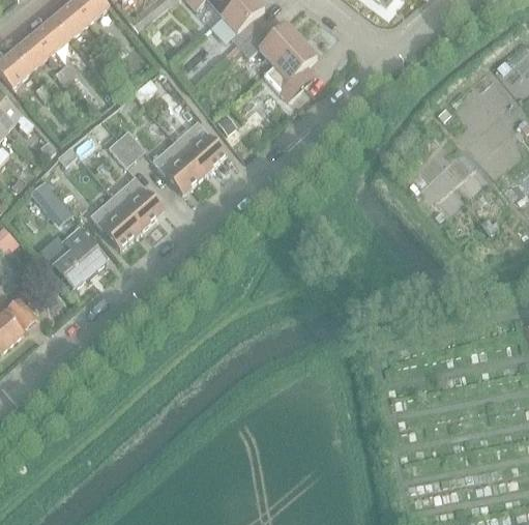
[(75,0),(72,2),(91,24),(111,8),(104,0),(75,0)]
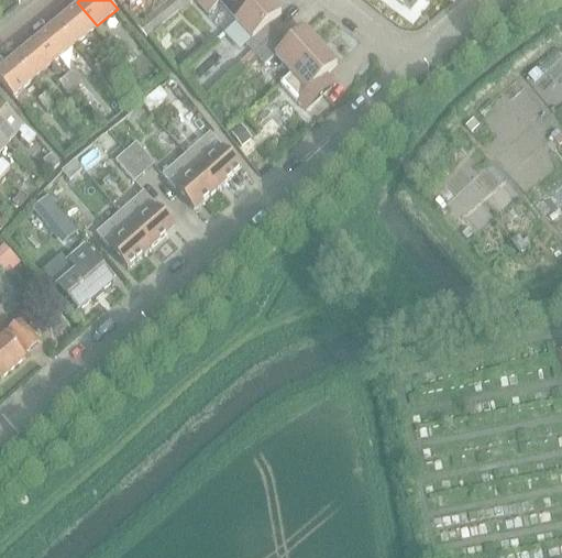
[(145,33),(172,10),(164,0),(136,23),(145,33)]
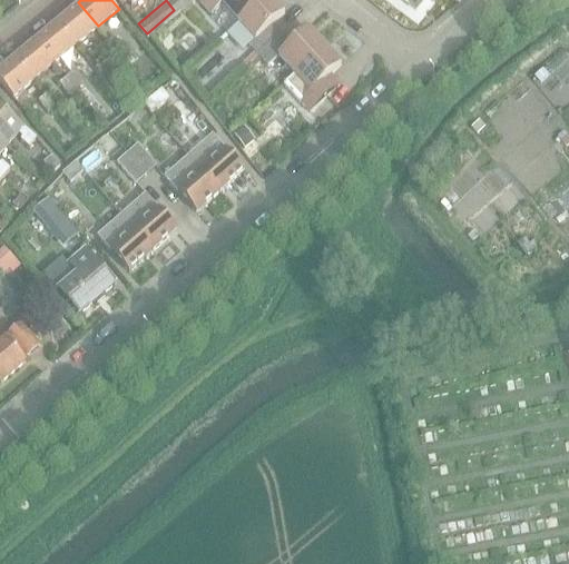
[(166,0),(174,10),(186,0),(166,0)]
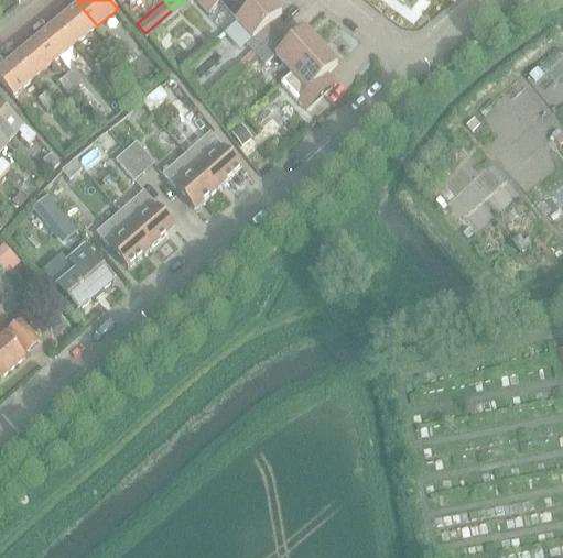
[(234,18),(253,0),(197,0),(207,10),(218,0),(234,18)]
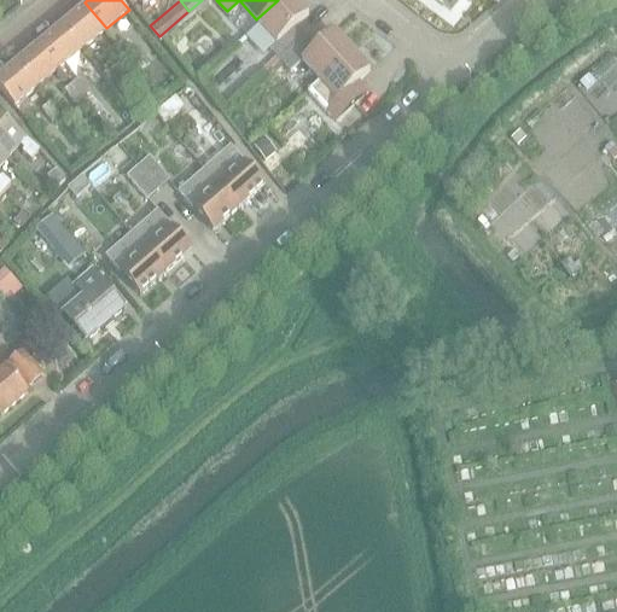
[(268,45),(278,57),(301,36),(291,25),(307,10),(297,0),(278,0),(256,19),(274,39),(268,45)]
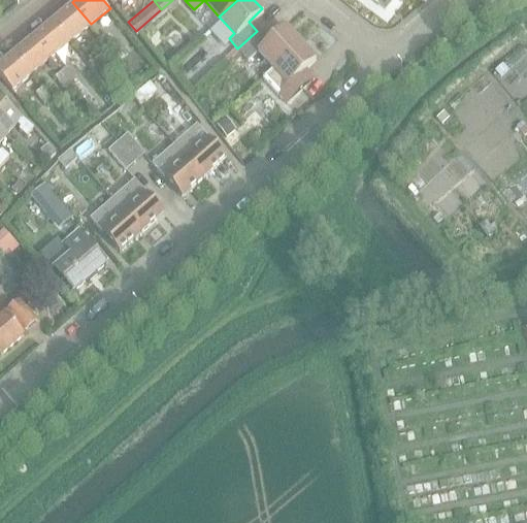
[(71,40),(91,24),(72,2),(54,19),(71,40)]
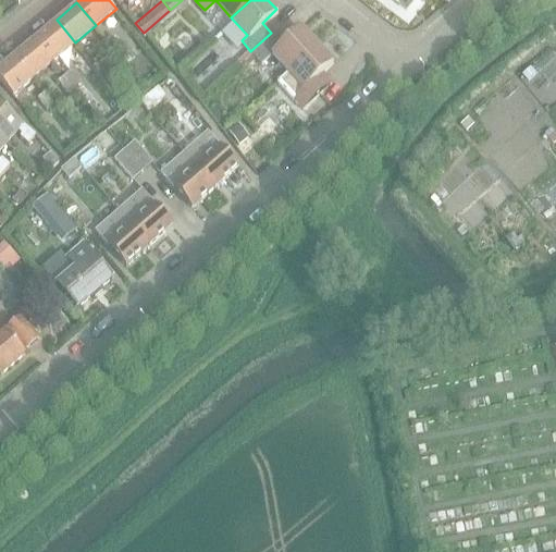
[(54,59),(75,43),(57,20),(36,36),(54,59)]
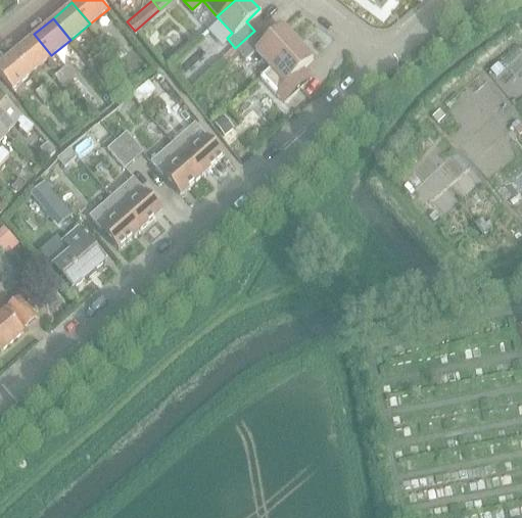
[(270,64),(296,39),(281,22),(263,40),(254,31),(235,48),(244,57),(254,48),(270,64)]
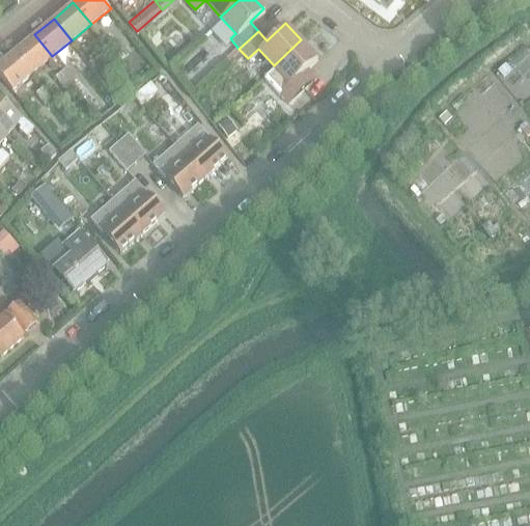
[(101,35),(119,58),(128,50),(119,39),(116,43),(106,31),(101,35)]
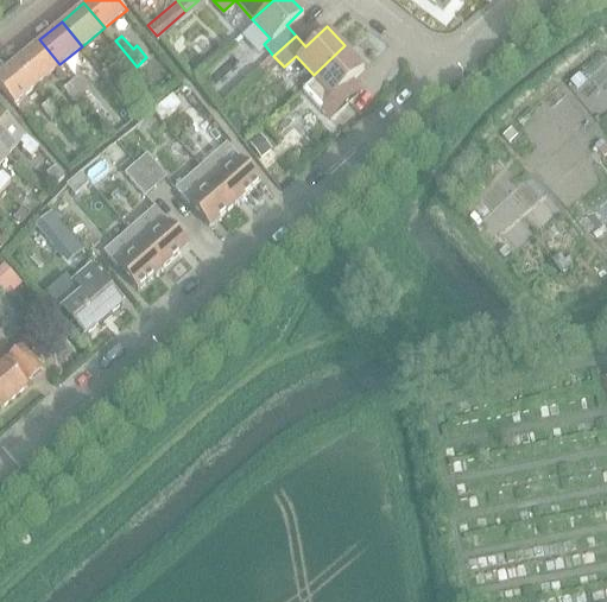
[(37,83),(59,64),(39,39),(17,58),(37,83)]
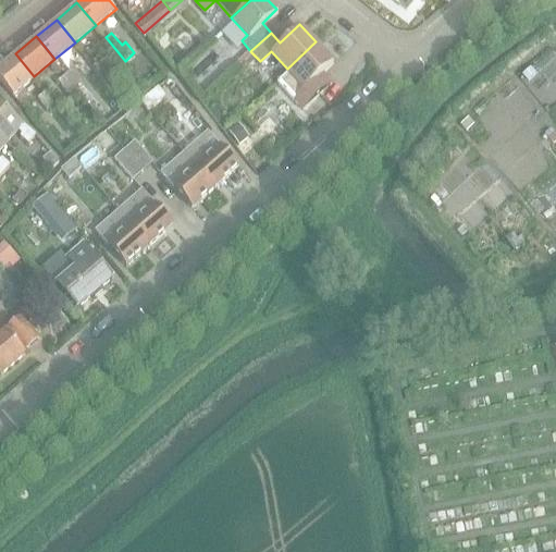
[(124,61),(125,61),(106,37),(98,44),(108,54),(113,49),(124,61)]
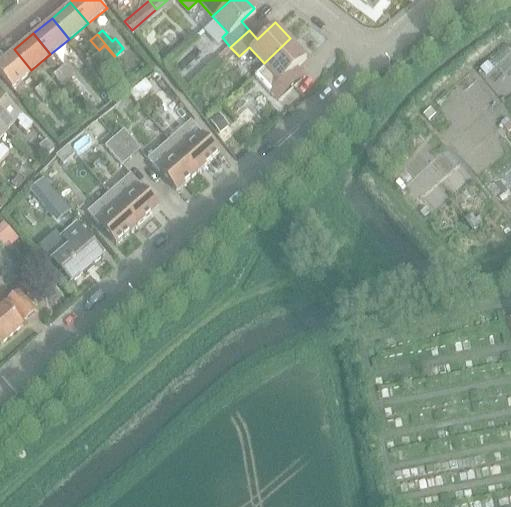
[(290,38),(264,63),(253,72),(277,97),(304,72),(296,63),(305,55),(290,38)]
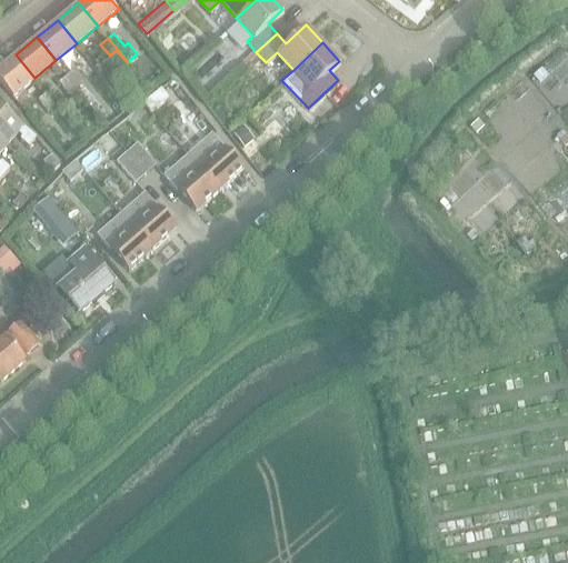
[(0,78),(13,94),(35,78),(16,54),(0,67),(0,78)]
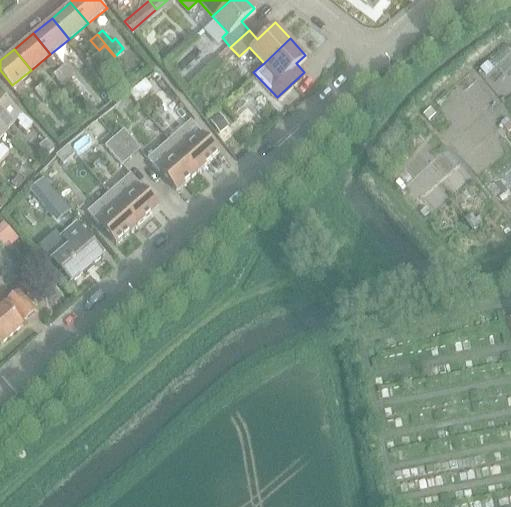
[(59,65),(68,76),(73,71),(65,61),(59,65)]
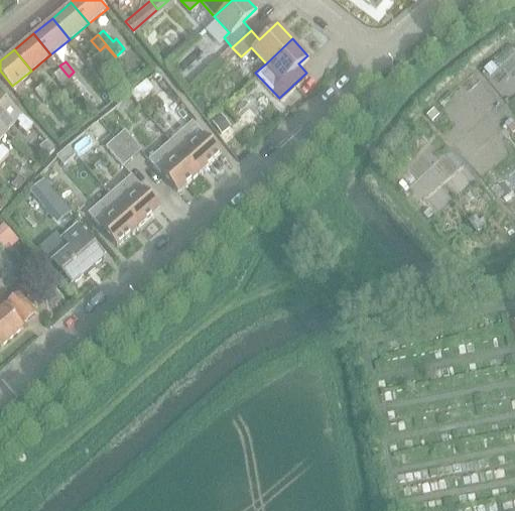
[(61,82),(69,77),(59,66),(52,72),(61,82)]
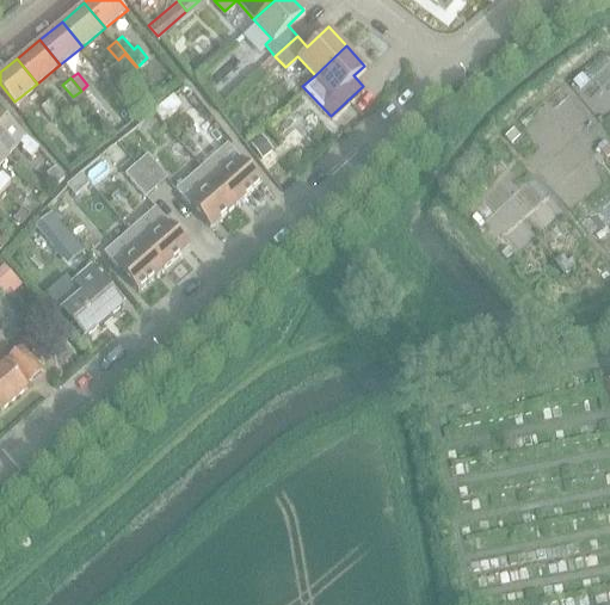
[(172,92),(153,109),(160,117),(179,102),(172,92)]
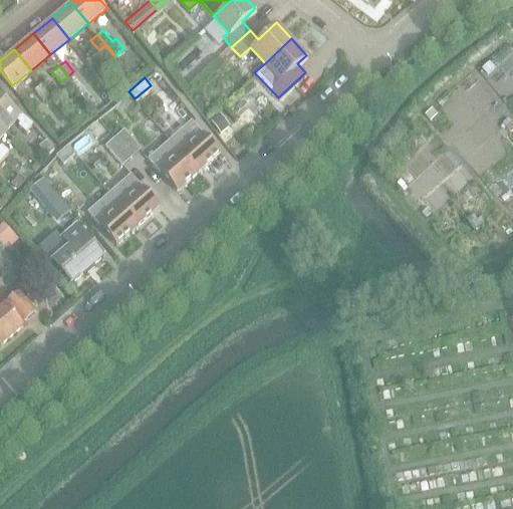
[(33,87),(55,113),(61,107),(40,81),(33,87)]
